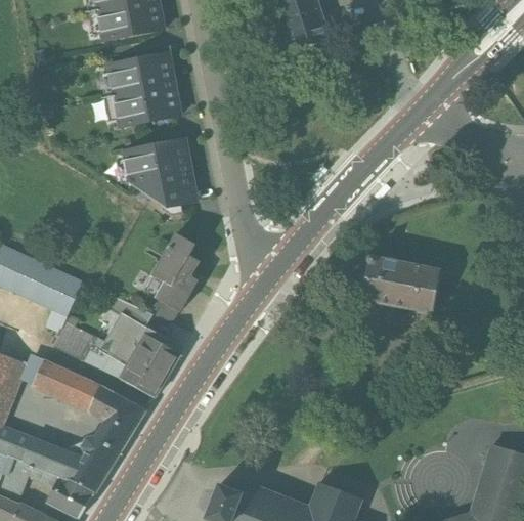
[(95,0),(103,41),(164,29),(159,0),(95,0)]
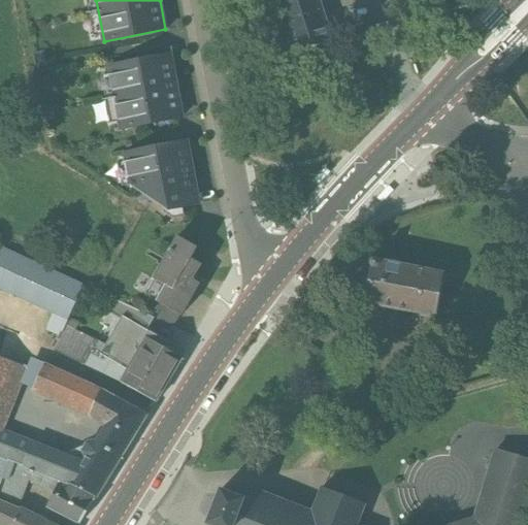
[(275,0),(293,53),(333,39),(319,0),(275,0)]
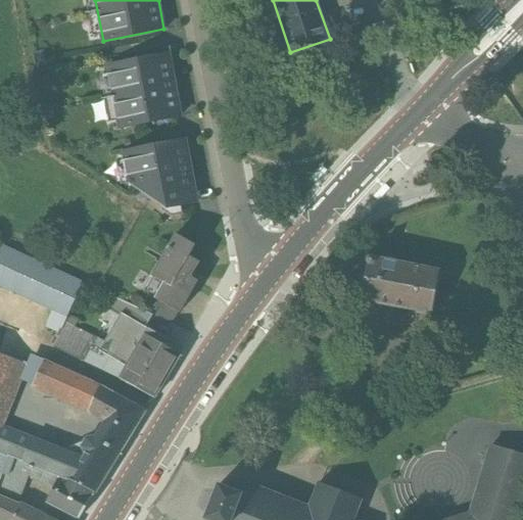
[(107,64),(120,127),(180,114),(169,53),(107,64)]
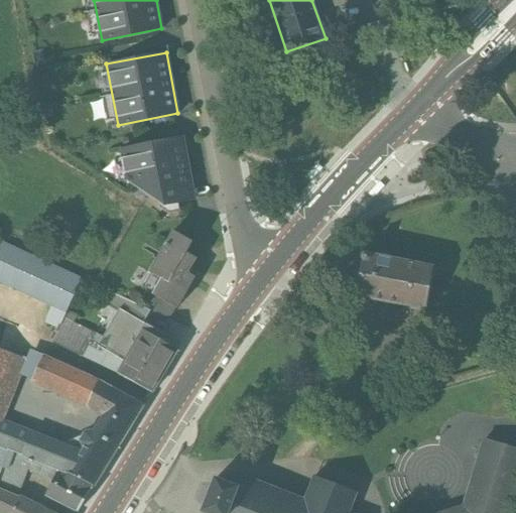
[(164,204),(194,199),(182,137),(123,149),(128,179),(164,204)]
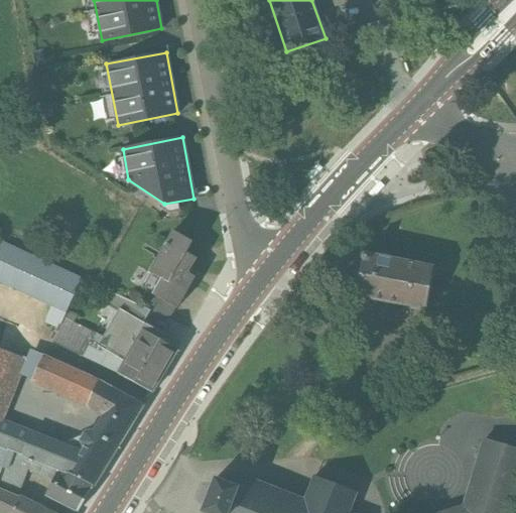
[(192,239),(173,228),(148,270),(151,271),(141,287),(153,293),(174,306),(175,306),(195,274),(187,270),(197,256),(185,250),(192,239)]
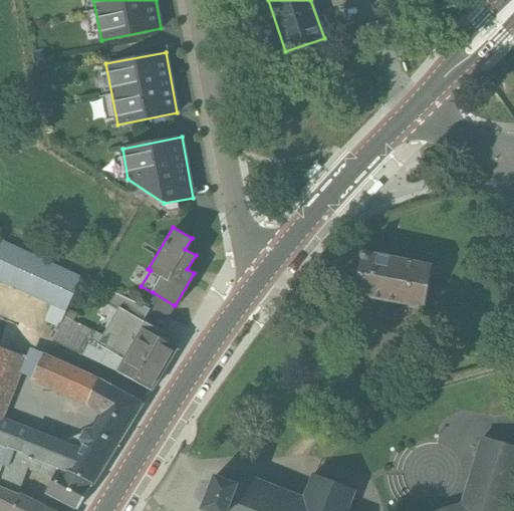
[(0,238),(0,278),(65,308),(79,275),(0,238)]
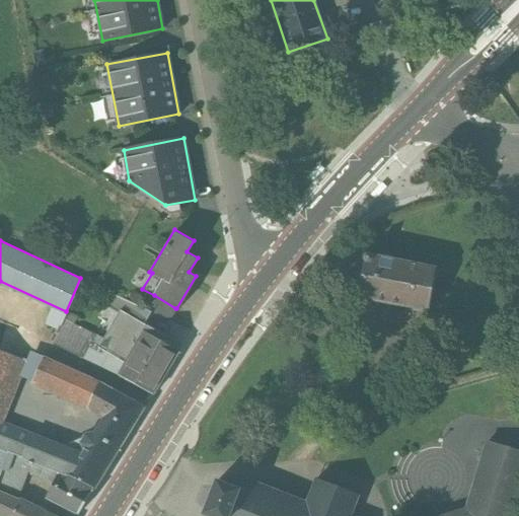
[(367,252),(358,294),(429,308),(435,267),(367,252)]
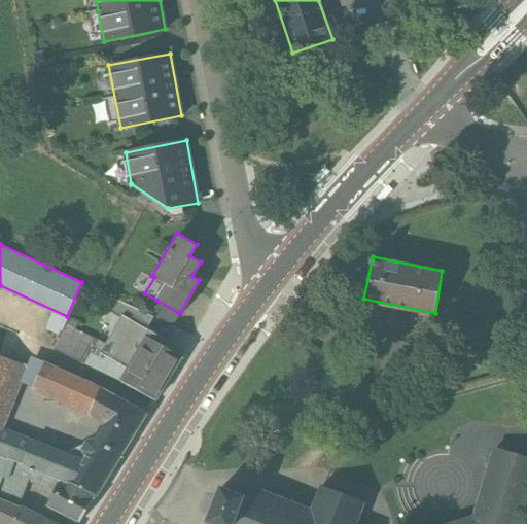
[(156,300),(148,313),(153,315),(172,324),(178,313),(156,300)]
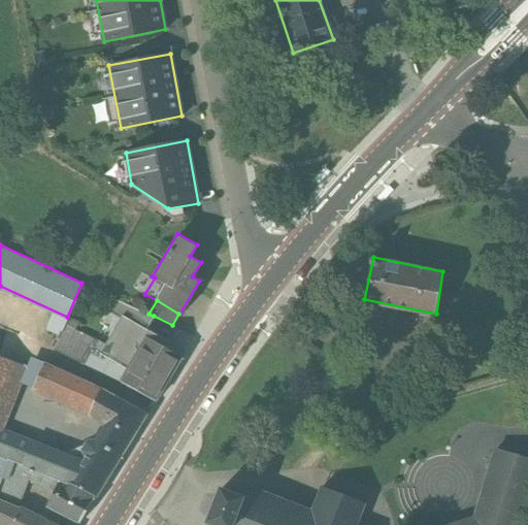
[(130,304),(124,316),(146,328),(154,316),(149,314),(130,304)]
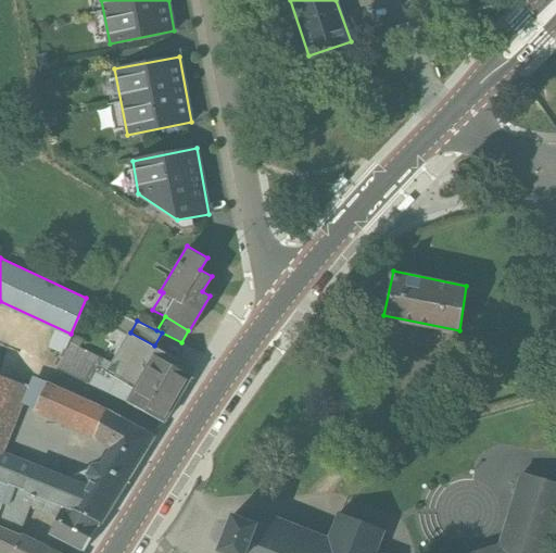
[(154,346),(130,332),(129,334),(131,335),(109,373),(135,388),(127,401),(163,422),(189,376),(172,365),(176,359),(154,346)]
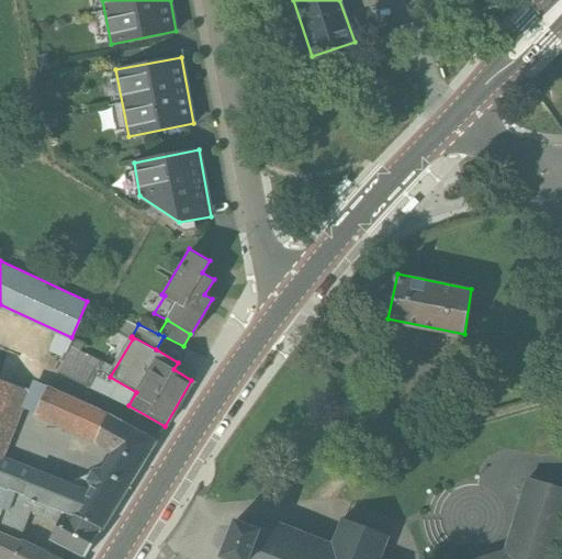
[(77,341),(71,337),(66,348),(72,351),(77,341)]
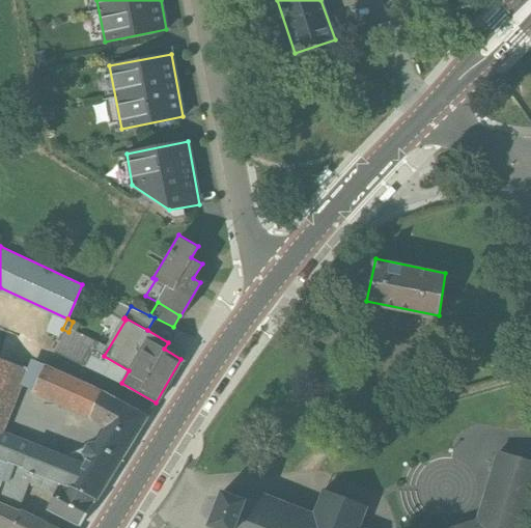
[(0,459),(23,469),(32,445),(2,433),(22,385),(28,370),(0,359),(0,459)]
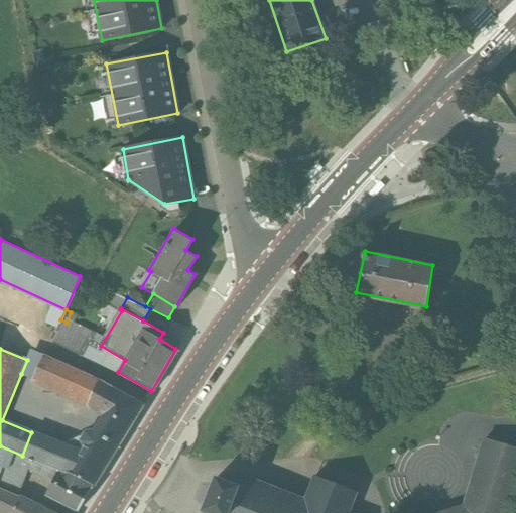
[(21,374),(88,403),(98,379),(31,350),(27,360),(21,374)]
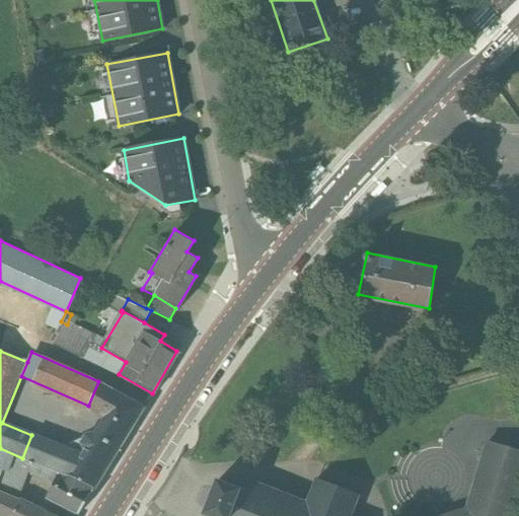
[(61,446),(31,435),(22,458),(31,461),(60,473),(94,489),(145,408),(98,381),(88,406),(106,416),(95,432),(85,434),(82,441),(75,446),(68,443),(61,446)]
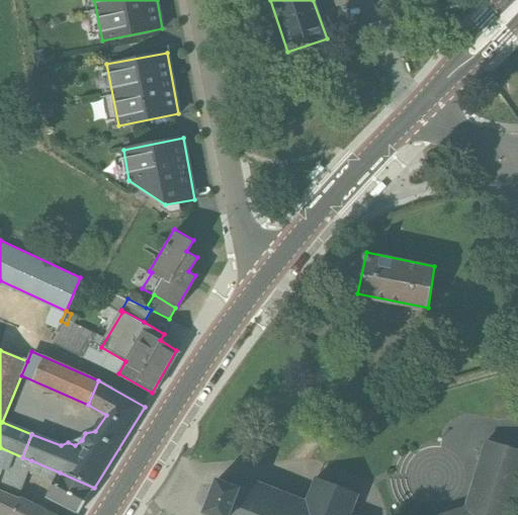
[(507,514),(517,480),(517,449),(486,441),(466,507),(440,514),(507,514)]
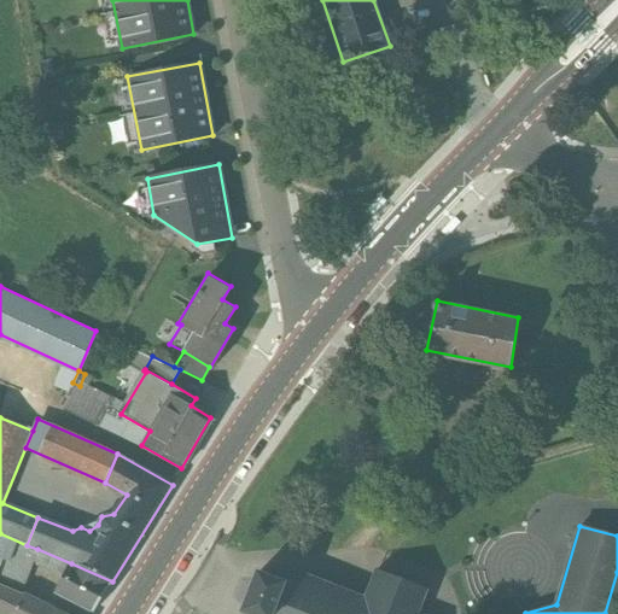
[(0,584),(21,594),(34,559),(38,549),(27,545),(0,533),(0,584)]
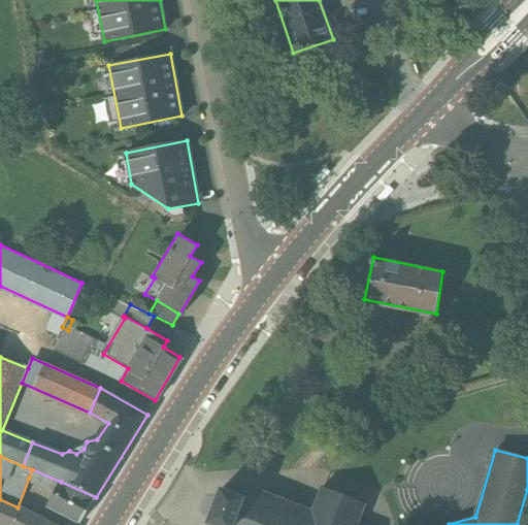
[(32,469),(29,478),(56,491),(61,482),(32,469)]
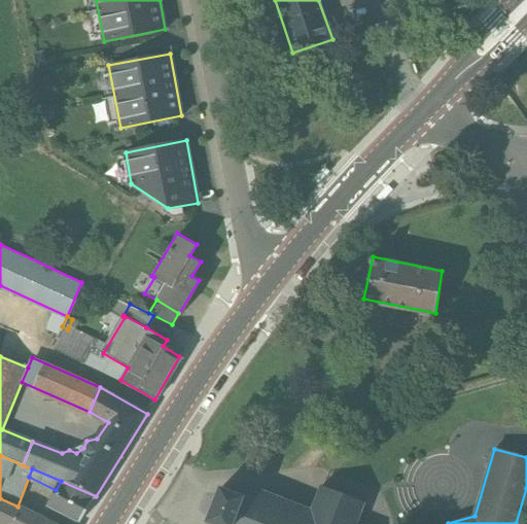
[(79,522),(96,496),(61,481),(56,490),(48,504),(79,522)]
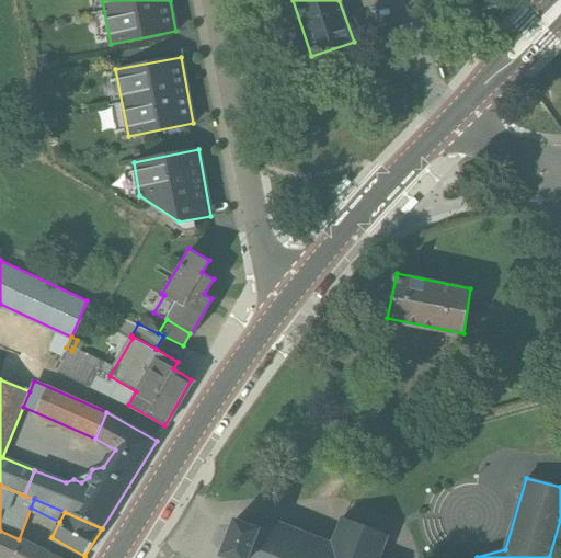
[(377,557),(388,534),(342,516),(332,543),(306,533),(308,527),(293,521),(290,526),(262,515),(256,530),(233,520),(221,555),(229,557),(377,557)]
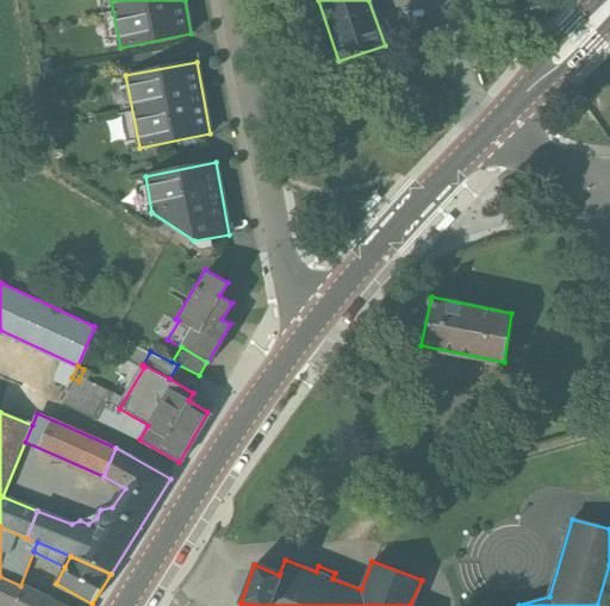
[(0,605),(12,605),(23,586),(20,586),(0,576),(0,605)]
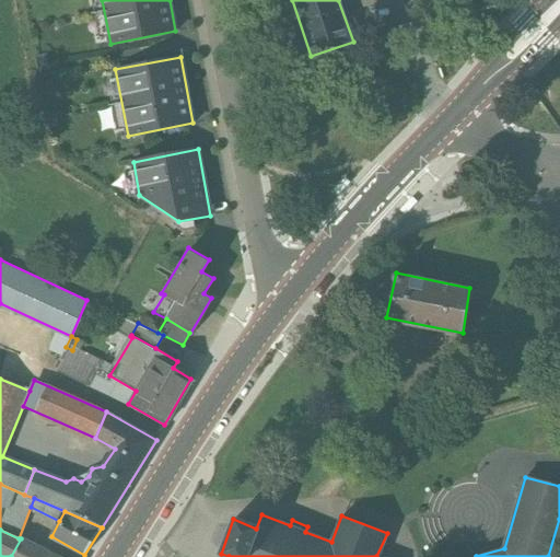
[(60,556),(22,537),(21,538),(11,556),(60,556)]
